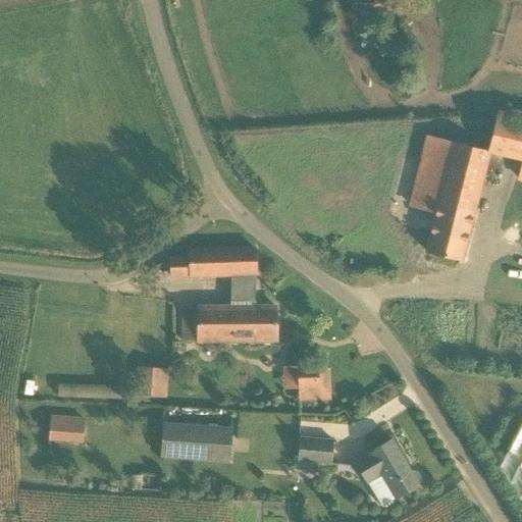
[(494,128),(488,150),(488,151),(521,159),(517,180),(521,180),(521,112),(514,110),(498,110),(494,128)]
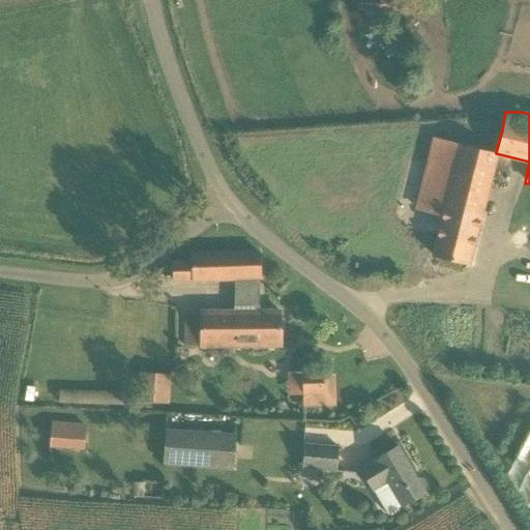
[(468,264),(496,153),(496,152),(437,138),(433,136),(414,209),(442,217),(433,255),(468,264)]
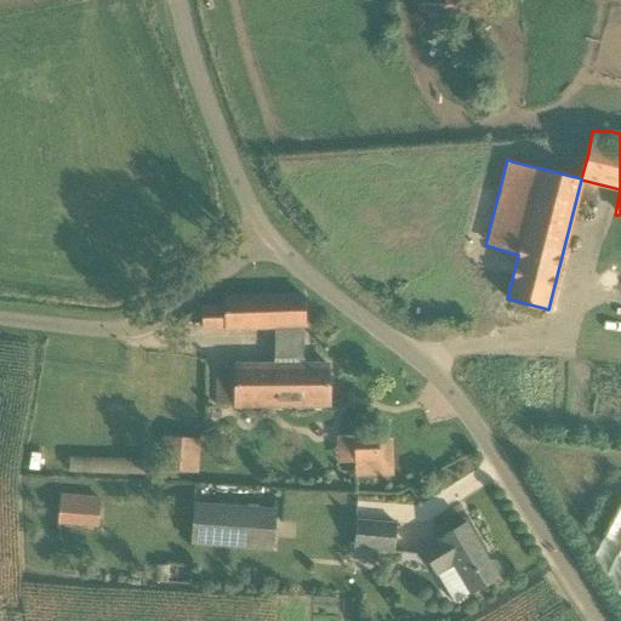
[(226,307),(204,307),(204,329),(303,326),(302,296),(226,298),(226,307)]
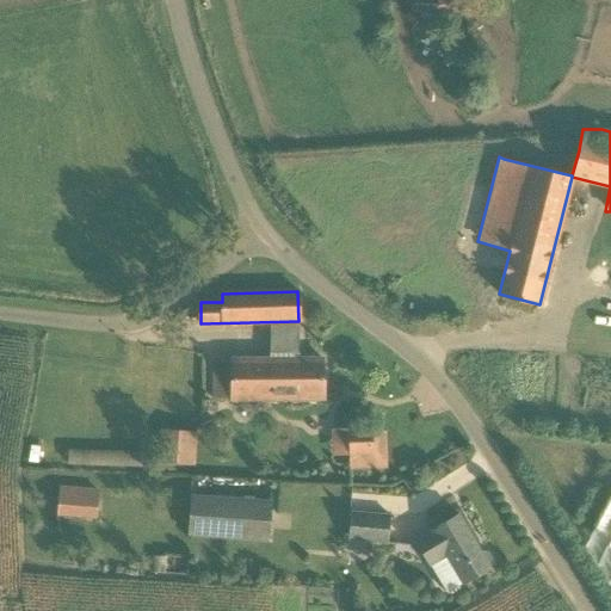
[(323,359),(213,360),(214,400),(323,399),(323,359)]
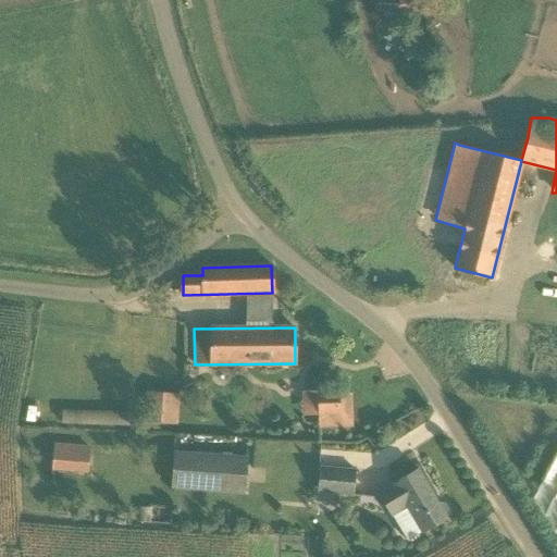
[(318,391),(318,416),(319,428),(351,426),(350,393),(341,394),(341,391),(318,391)]
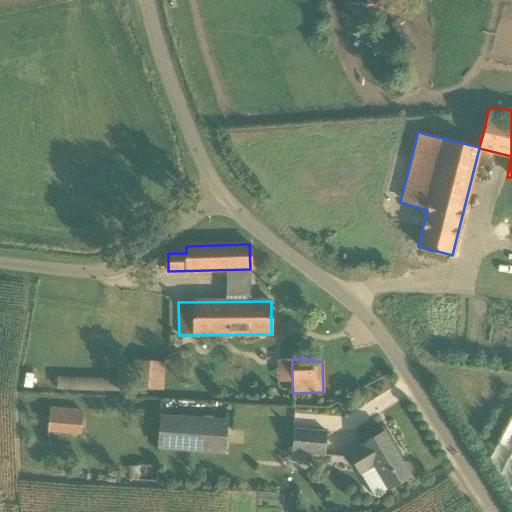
[(136,363),(135,386),(162,388),(164,365),(136,363)]
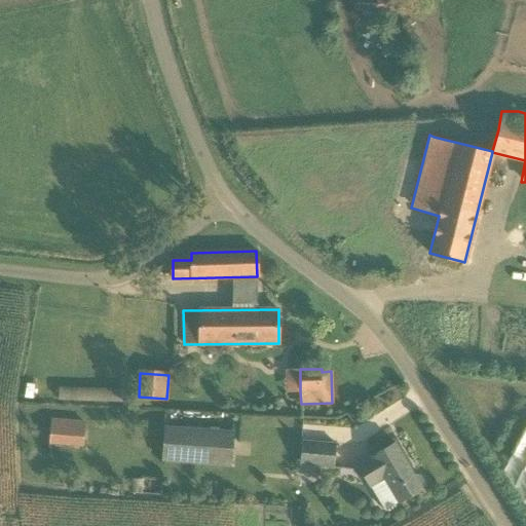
[(59,387),(59,402),(74,402),(127,403),(127,388),(75,387),(59,387)]
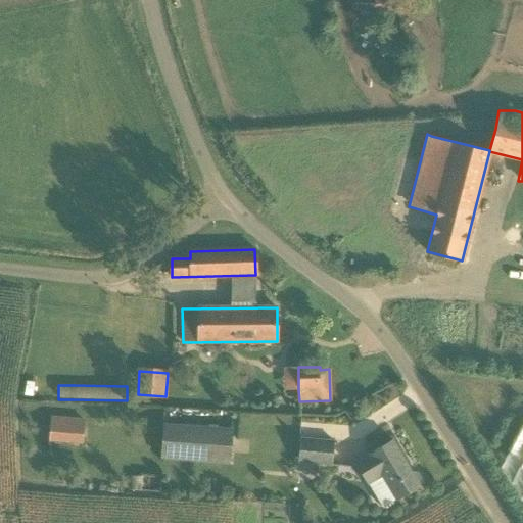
[(52,417),(50,439),(81,442),(84,420),(52,417)]
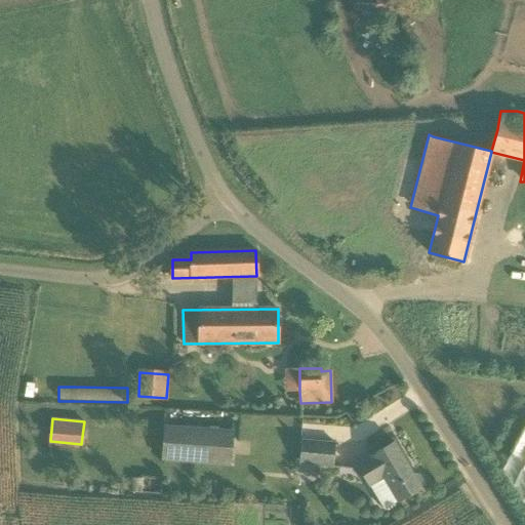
[(235,432),(167,427),(165,458),(232,463),(235,432)]
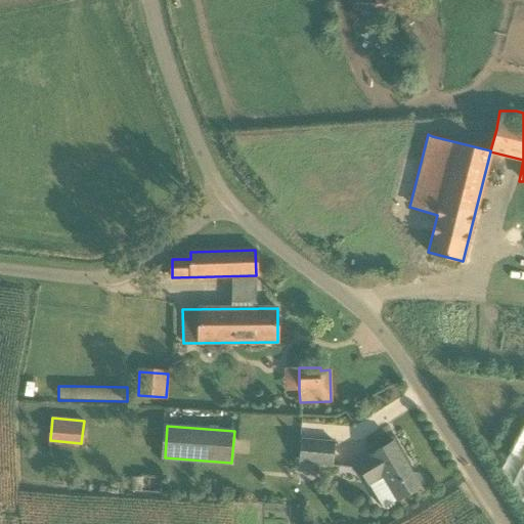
[(333,466),(335,442),(301,439),(299,463),(333,466)]
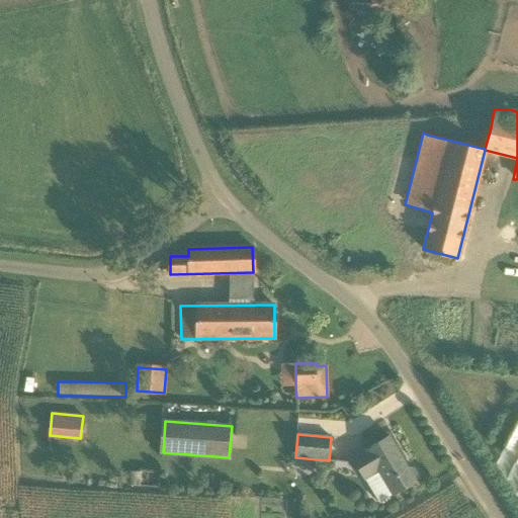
[(389,436),(386,437),(365,450),(366,450),(352,458),(364,480),(378,471),(393,495),(416,481),(415,480),(417,478),(418,475),(414,468),(410,467),(408,468),(389,436)]
